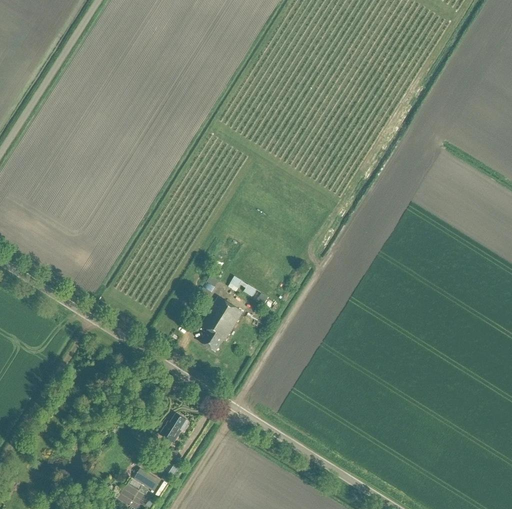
[(215,287),(222,275),(212,270),(206,282),(215,287)]
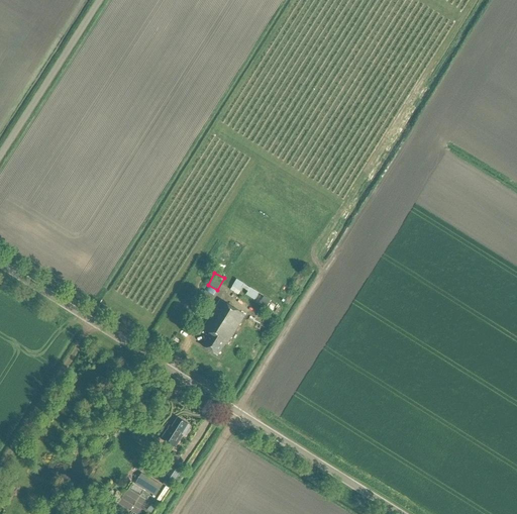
[(282,289),(285,284),(272,277),(270,281),(282,289)]
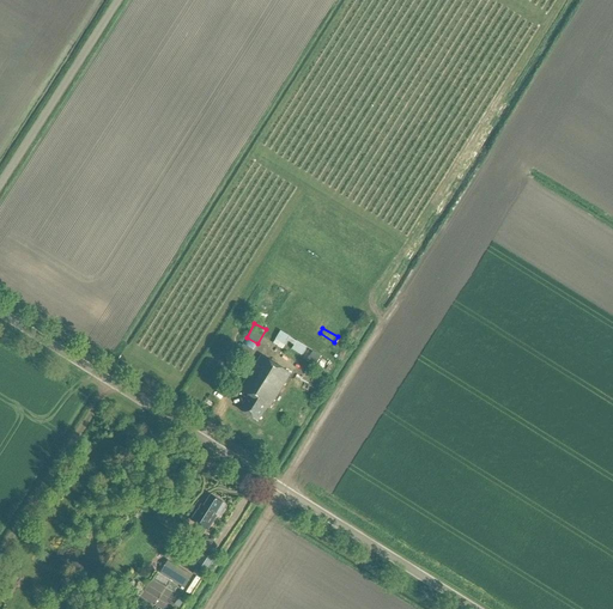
[(320,354),(280,329),(272,341),(281,347),(287,339),(293,342),(291,347),(301,353),(302,351),(309,355),(307,358),(314,363),(320,354)]
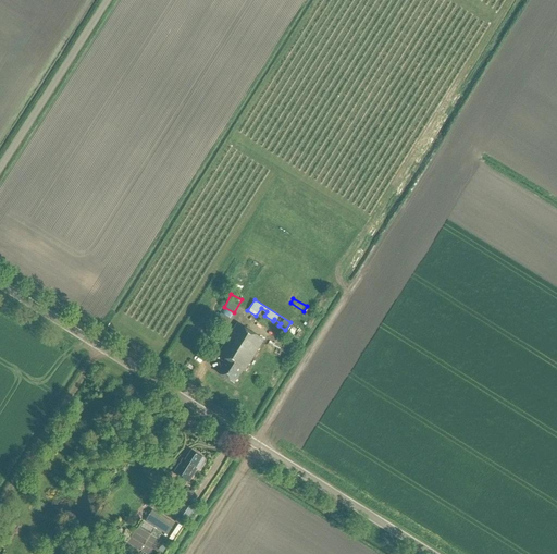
[(245,368),(264,336),(237,320),(218,352),(226,356),(218,369),(235,379),(243,367),(245,368)]
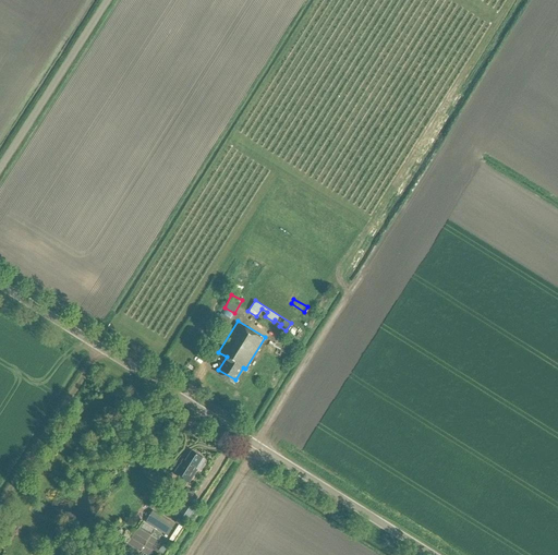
[(198,467),(205,457),(192,448),(185,458),(183,457),(174,471),(183,477),(179,483),(184,486),(189,480),(190,480),(197,467),(198,467)]
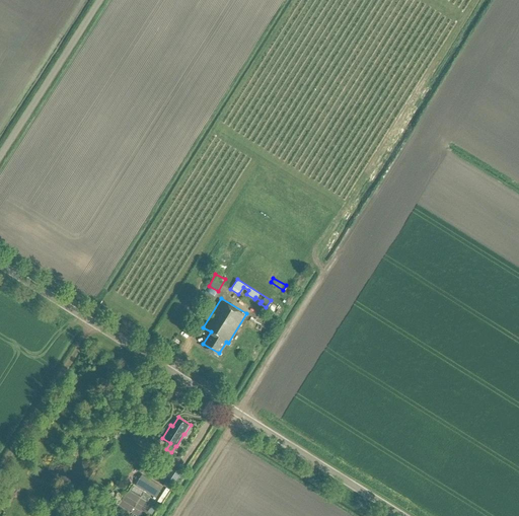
[(136,427),(132,433),(138,437),(142,431),(136,427)]
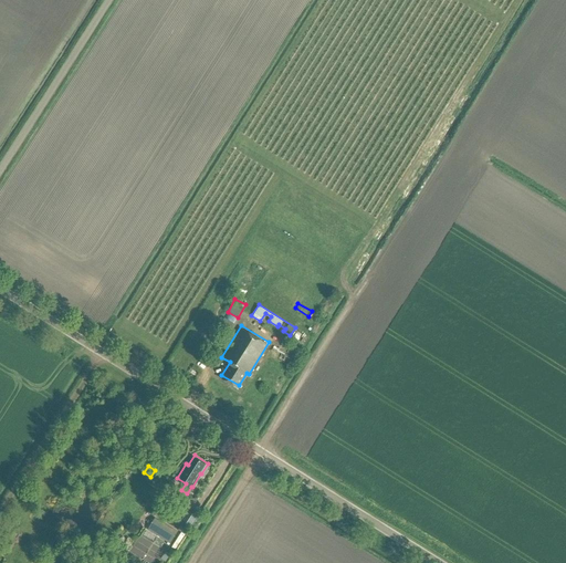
[(191,520),(199,508),(194,504),(186,515),(191,520)]
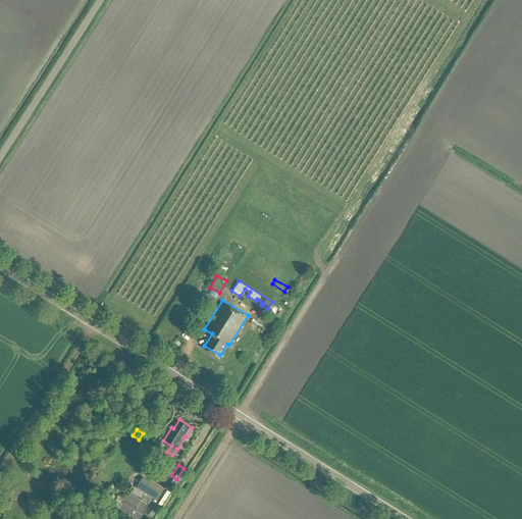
[(157,500),(164,488),(144,475),(137,486),(157,500)]
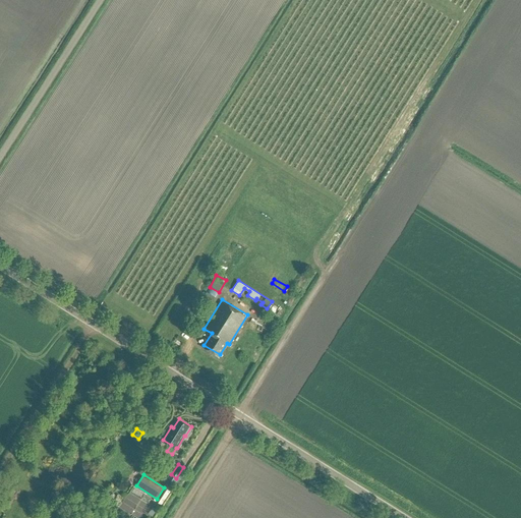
[(162,504),(169,492),(166,490),(159,502),(162,504)]
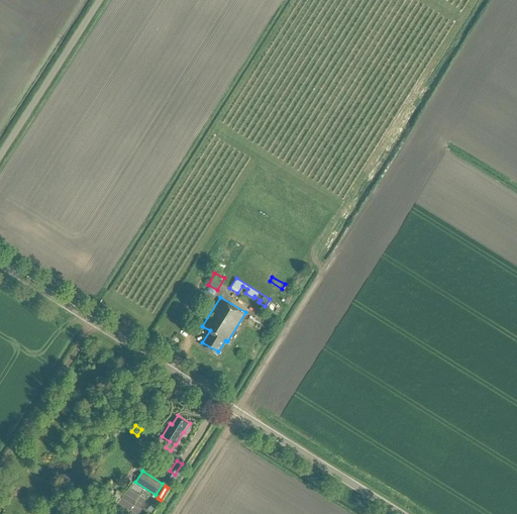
[(60,512),(67,504),(56,495),(49,503),(60,512)]
